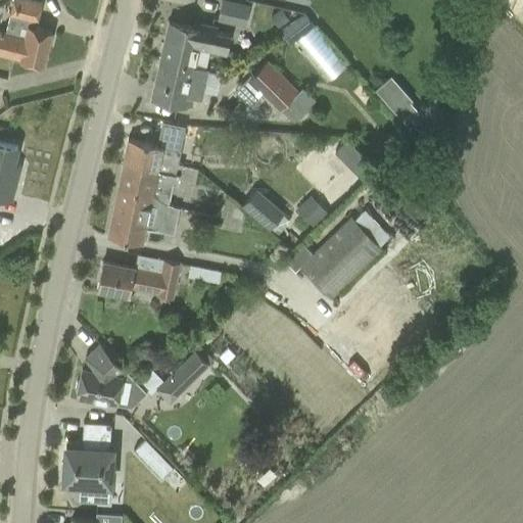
[(41,3),(27,0),(12,0),(5,33),(0,31),(0,52),(18,57),(18,59),(43,65),(51,31),(35,27),(41,3)]
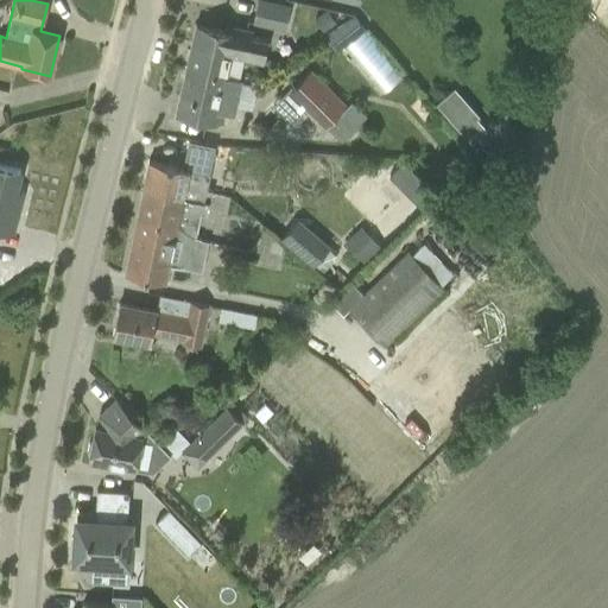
[(255,0),(252,21),(284,29),(290,5),(265,0),(255,0)]
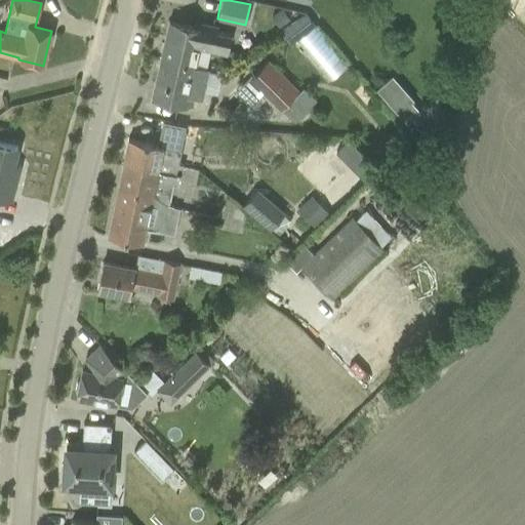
[(283,9),(271,16),(277,26),(289,18),(283,9)]
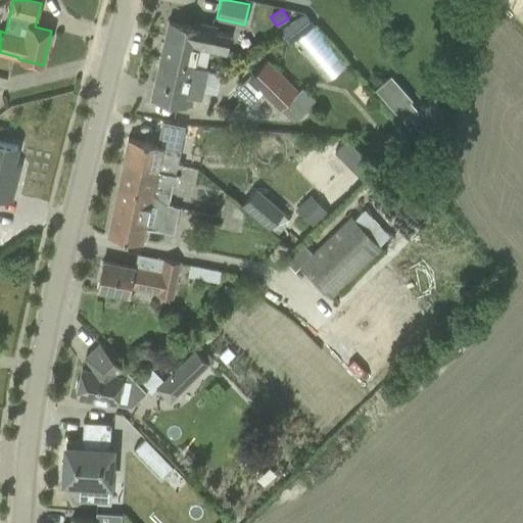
[(283,29),(332,75),(347,59),(297,13),(283,29)]
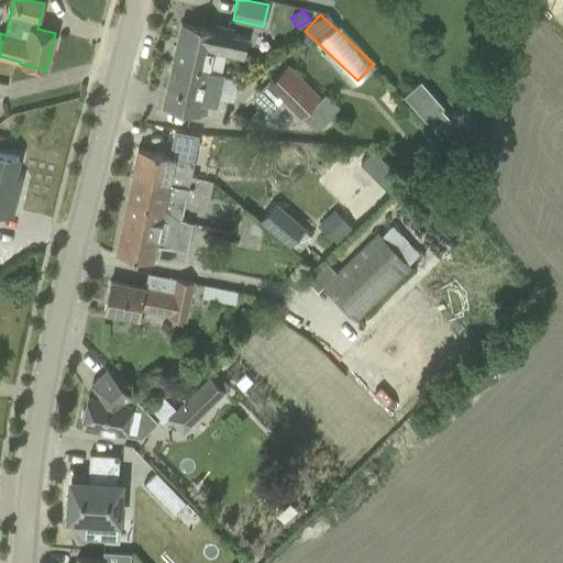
[(180,22),(177,39),(221,48),(242,54),(246,36),(180,22)]
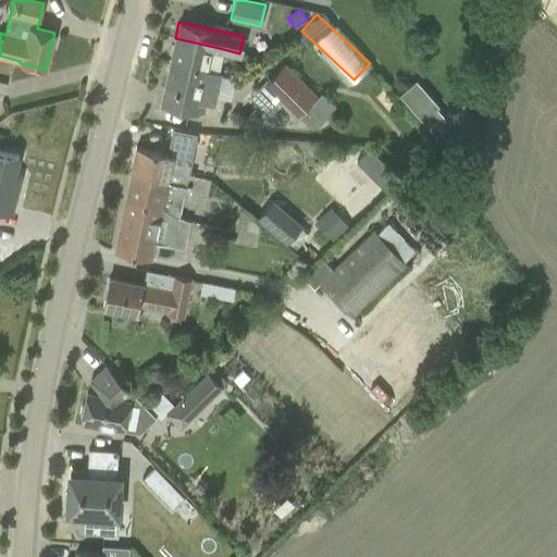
[(175,38),(170,61),(207,70),(213,70),(218,53),(219,48),(175,38)]
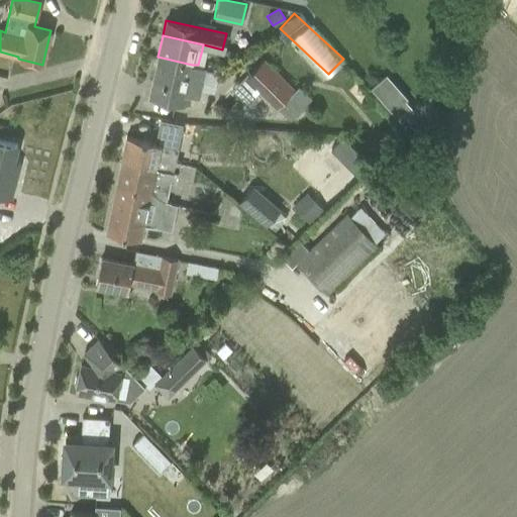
[(151,84),(148,97),(169,102),(186,105),(189,103),(191,97),(197,67),(198,65),(192,65),(158,57),(158,59),(151,84)]
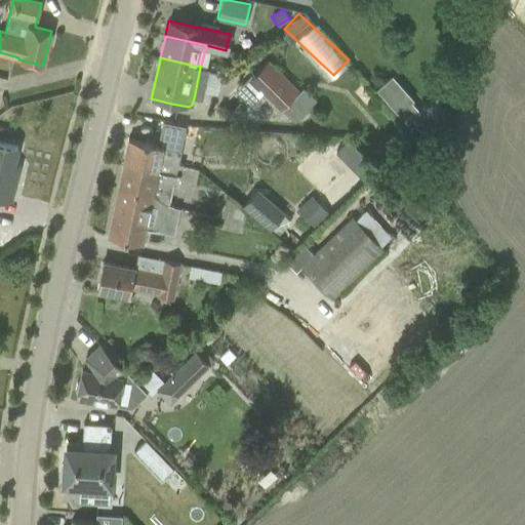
[(250,76),(246,80),(261,95),(279,113),(284,108),(299,123),(315,106),(268,58),(250,76)]
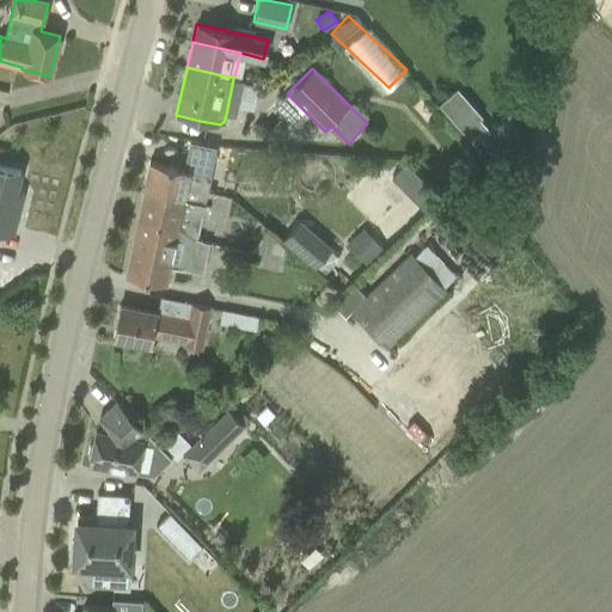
[(481,117),(465,130),(476,142),(490,129),(481,117)]
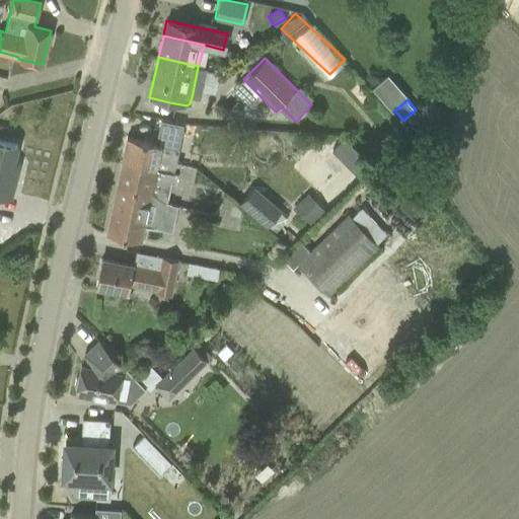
[(342,135),(330,147),(346,162),(359,176),(371,165),(342,135)]
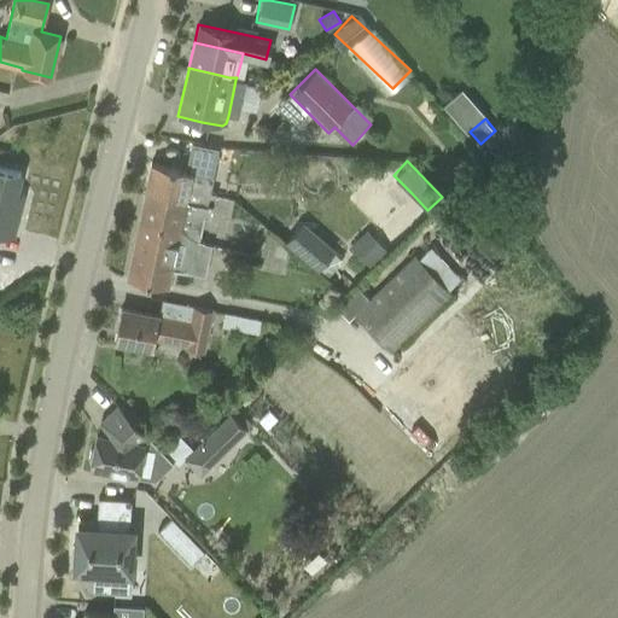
[(151,164),(145,191),(211,207),(215,193),(209,192),(211,178),(198,175),(198,174),(151,164)]
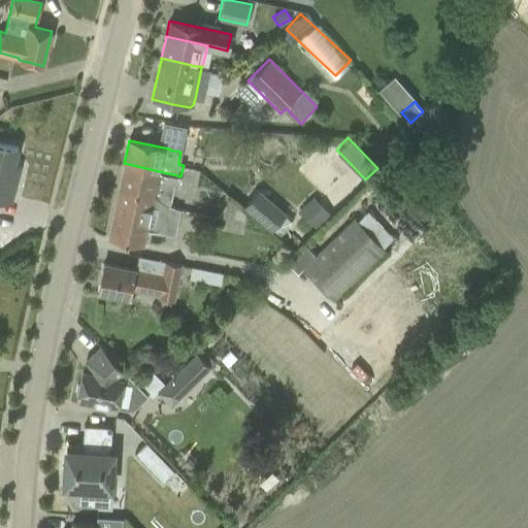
[(10,175),(17,149),(0,143),(0,198),(10,201),(17,176),(10,175)]
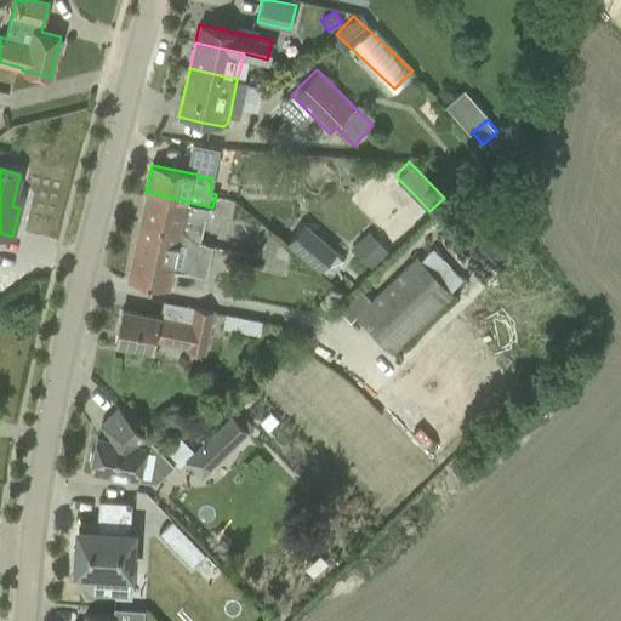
[(146,192),(140,222),(181,231),(199,243),(205,218),(210,220),(212,208),(146,192)]
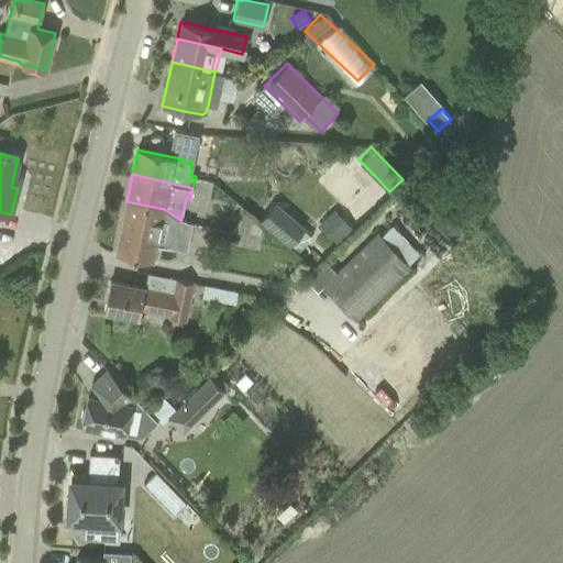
[(164,209),(127,201),(116,253),(152,261),(153,260),(153,261),(156,246),(175,250),(180,220),(164,209)]
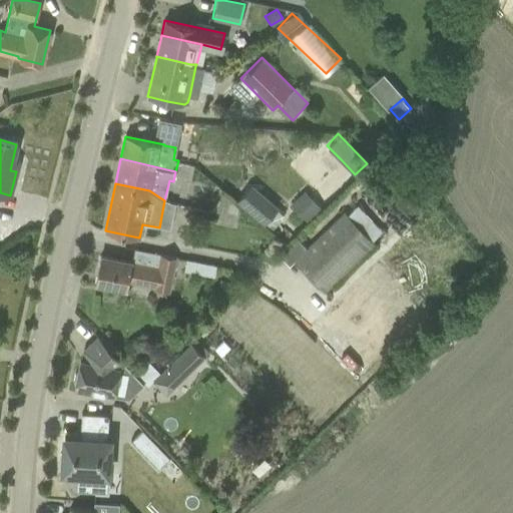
[(277,207),(250,185),(237,200),(264,222),(277,207)]
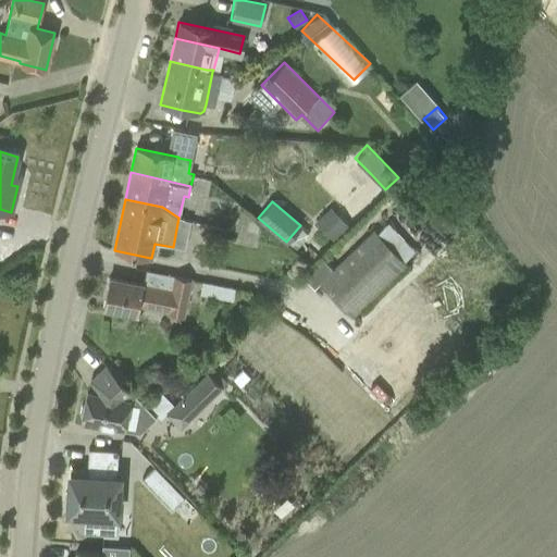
[(338,215),(323,230),(333,239),(347,224),(338,215)]
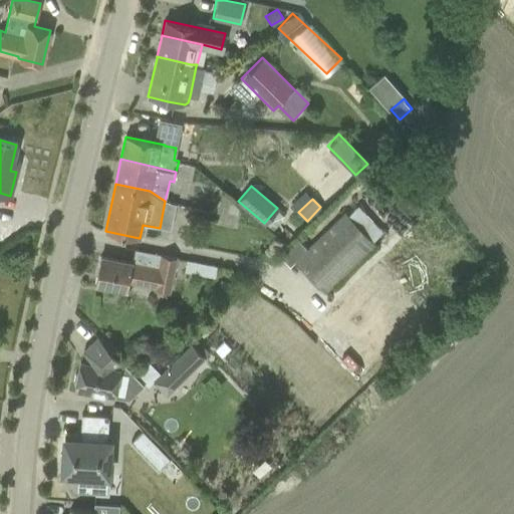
[(294,261),(325,293),(375,245),(372,242),(383,231),(357,205),(347,215),(344,212),(294,261)]
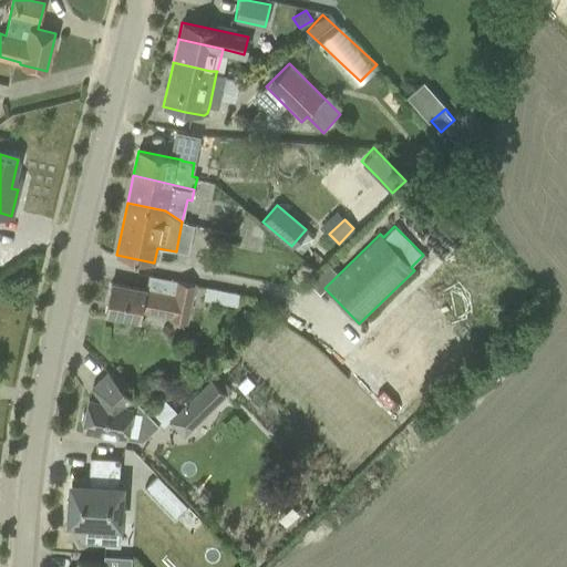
[(169,320),(188,323),(194,284),(172,279),(168,294),(145,289),(111,282),(104,315),(140,321),(141,312),(171,318),(169,320)]
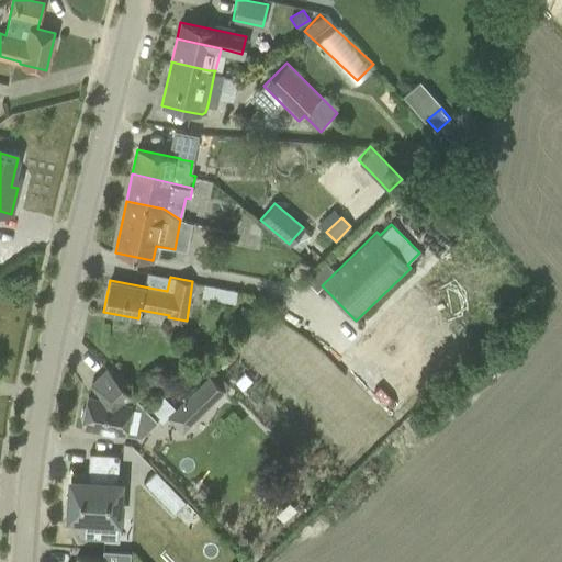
[(201,296),(234,303),(237,291),(203,284),(201,296)]
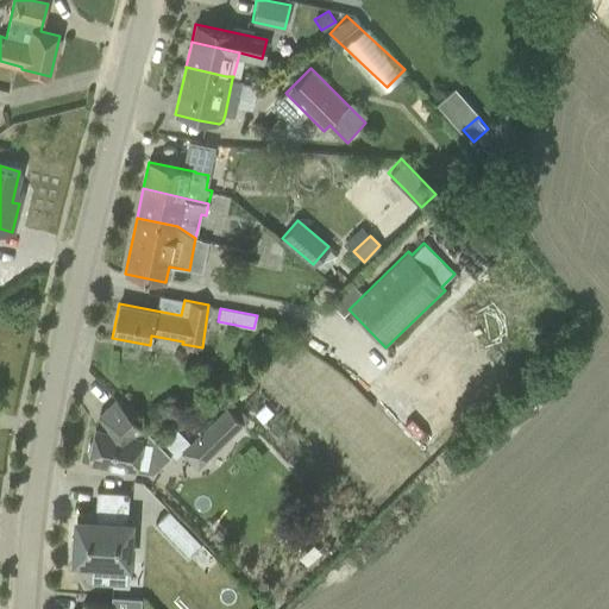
[(87,462),(111,466),(111,463),(155,472),(170,456),(157,443),(132,416),(115,399),(98,415),(96,426),(94,426),(87,462)]
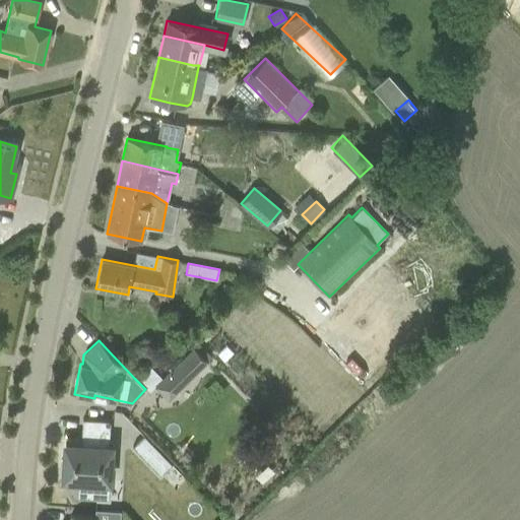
[(154,386),(169,400),(208,362),(193,346),(163,378),(154,386)]
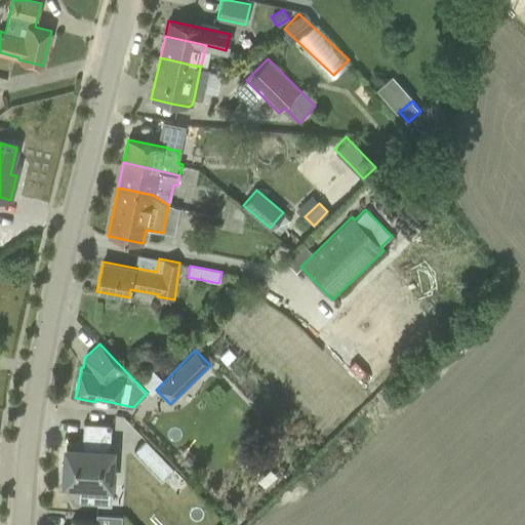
[(150,366),(135,381),(147,393),(150,396),(156,390),(164,381),(150,366)]
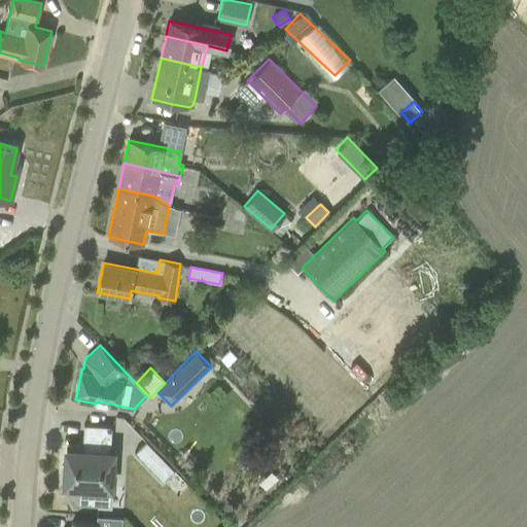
[(100,486),(110,487),(113,452),(110,452),(111,426),(83,424),(81,450),(66,449),(65,465),(61,465),(60,481),(64,481),(64,484),(79,485),(78,503),(99,504),(100,486)]
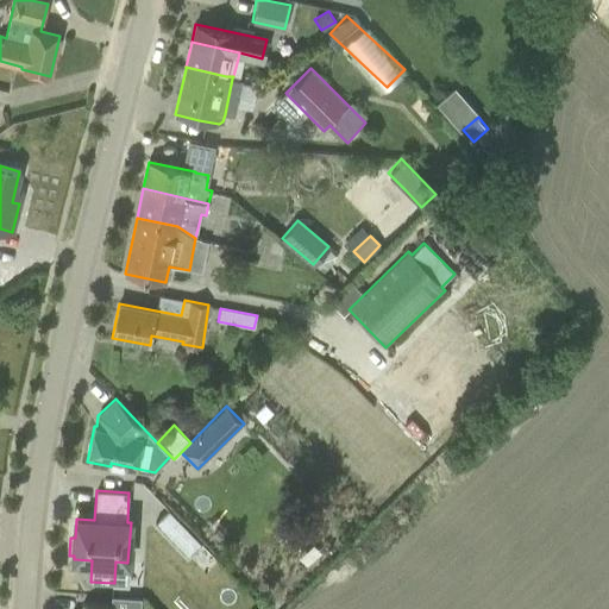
[(168,510),(155,522),(187,556),(200,544),(168,510)]
